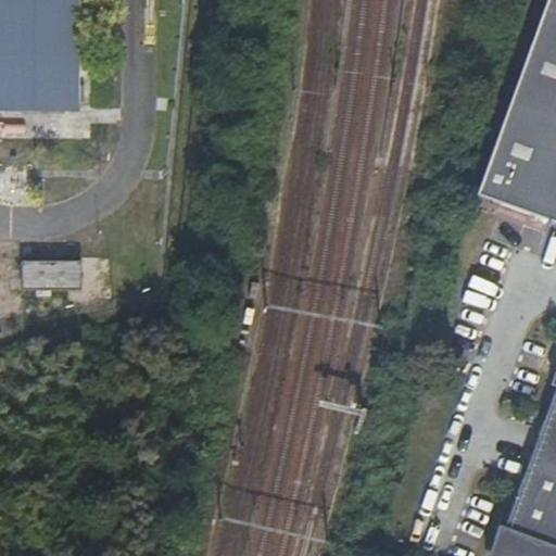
[(76,0),(0,0),(0,112),(76,114),(76,0)]
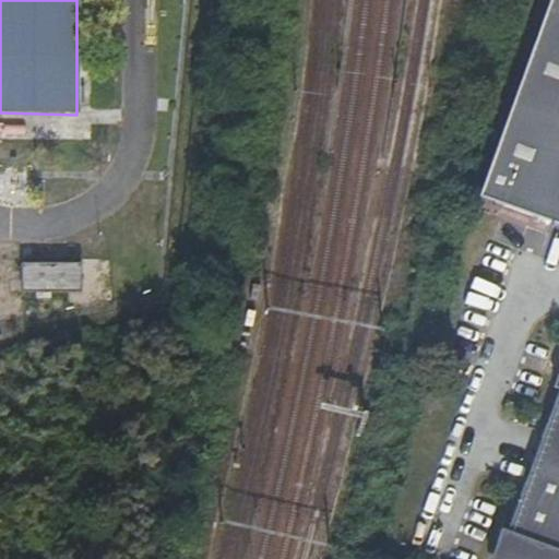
[(558,0),(550,0),(480,185),(496,190),(492,198),(551,219),(555,210),(558,211),(558,0)]
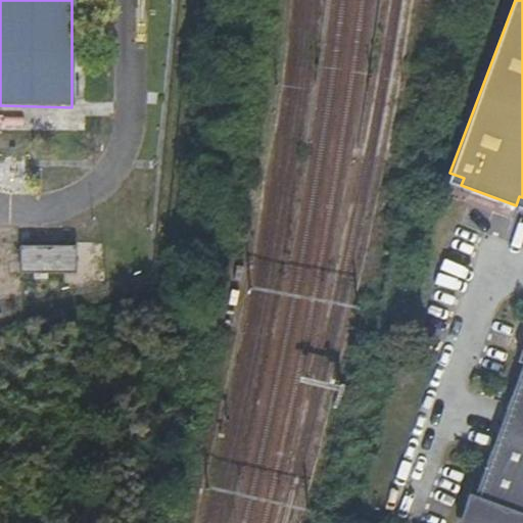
[(464,178),(449,173),(447,180),(461,185),(464,178)]
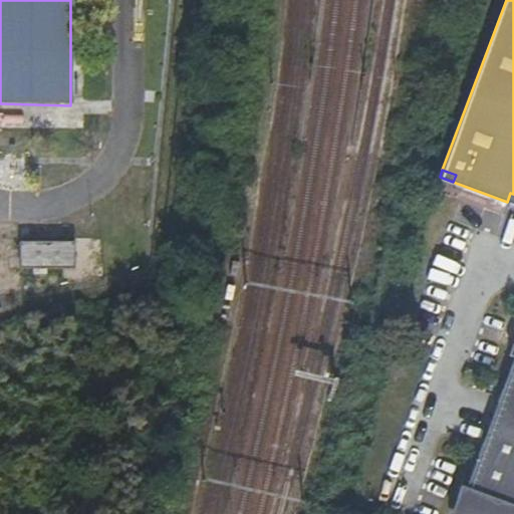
[(74,269),(74,264),(75,241),(20,241),(19,269),(74,269)]
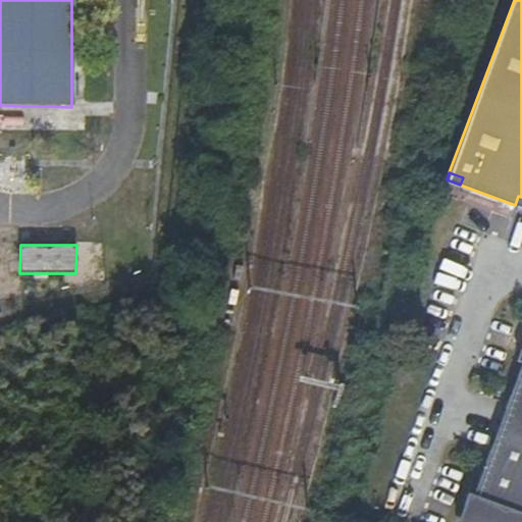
[(521,521),(521,332),(513,359),(517,360),(468,493),(464,491),(452,521),(521,521)]
